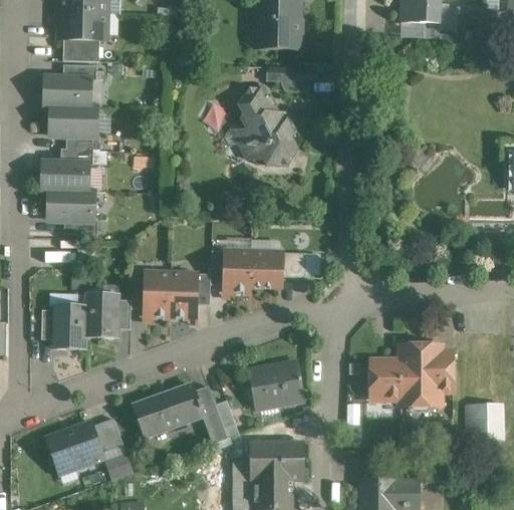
[(60,0),(60,12),(106,13),(105,0),(60,0)]
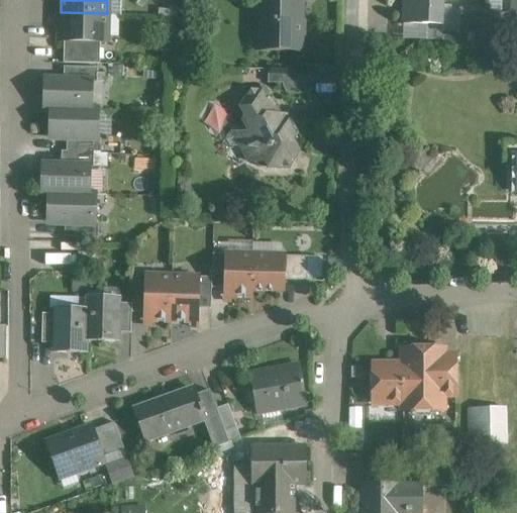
[(300,1),(260,0),(257,47),(299,48),(300,1)]
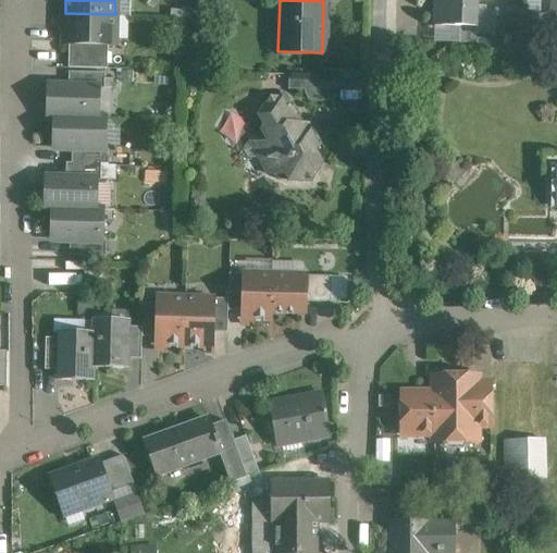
[(435,0),(434,23),(474,24),(474,32),(494,33),(495,9),(475,8),(475,0),(435,0)]
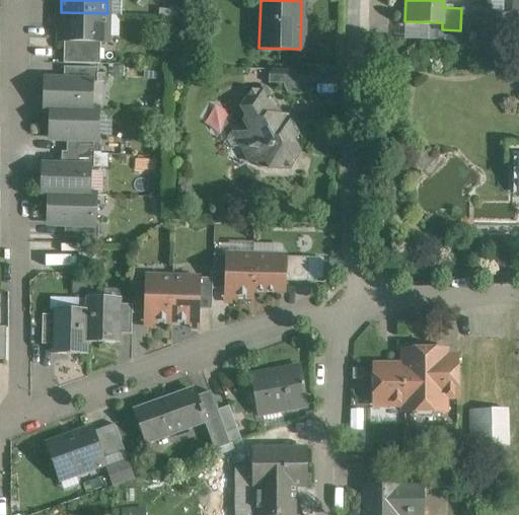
[(107,13),(61,12),(60,39),(64,39),(100,40),(106,40),(107,13)]
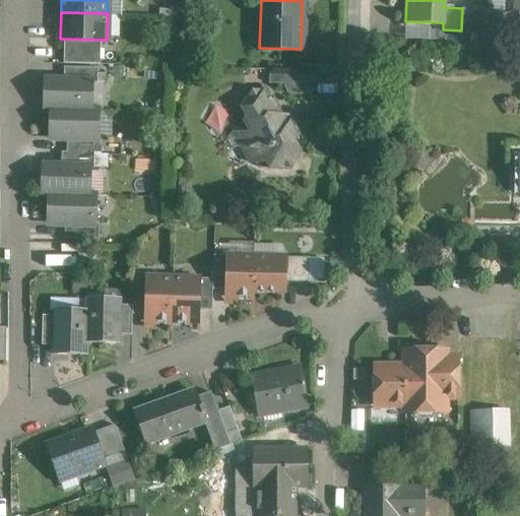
[(442,37),(443,29),(443,22),(405,21),(405,35),(442,37)]
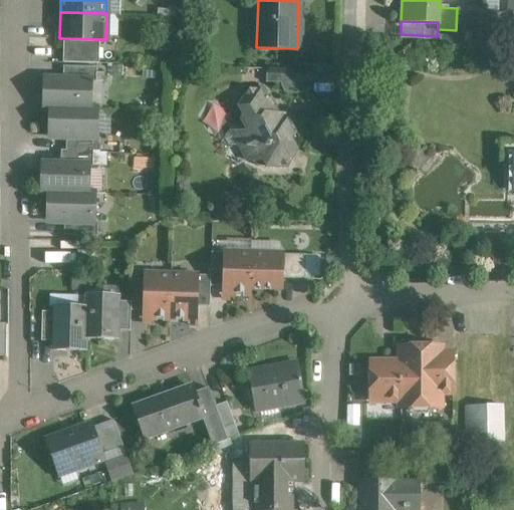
[(99,39),(63,38),(62,60),(98,61),(99,39)]
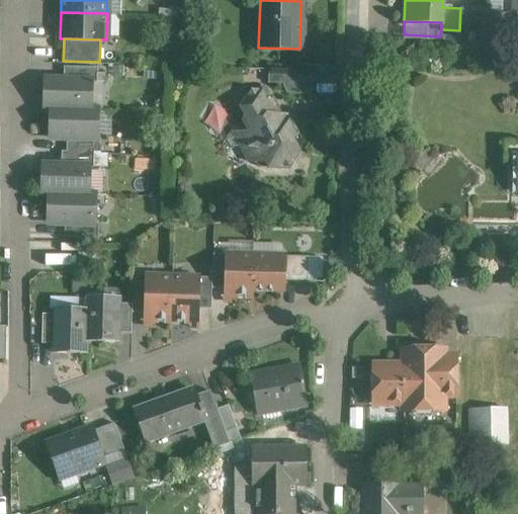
[(97,65),(64,65),(63,78),(92,78),(92,79),(97,79),(97,65)]
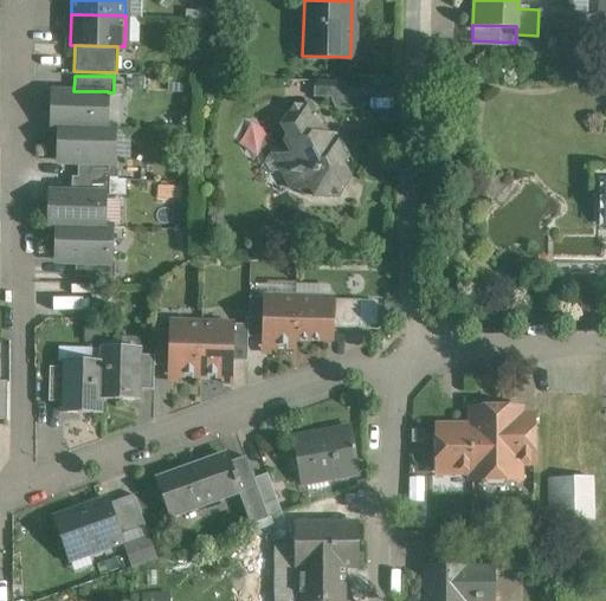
[(365,79),(331,78),(331,97),(335,105),(363,107),(365,79)]
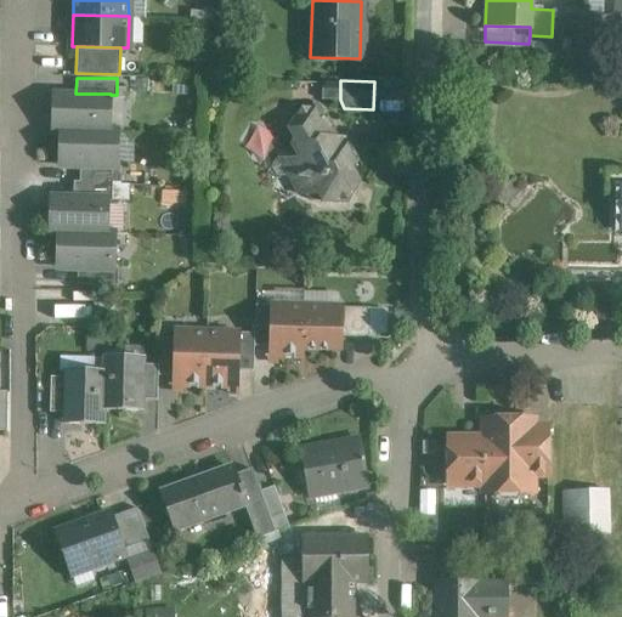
[(75,94),(62,92),(54,101),(54,111),(56,111),(56,129),(61,129),(61,128),(109,129),(111,95),(111,94),(75,94)]
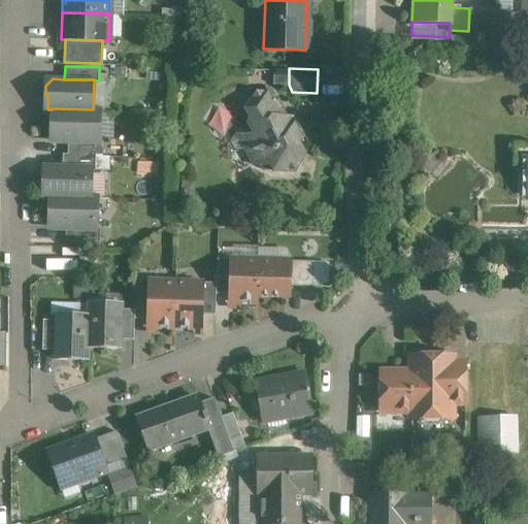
[(273,100),(268,89),(256,89),(244,106),(250,117),(246,121),(253,132),(244,146),(253,162),(270,162),(273,168),(295,169),(304,155),(297,143),(303,134),(294,115),(285,115),(276,100),(273,100)]
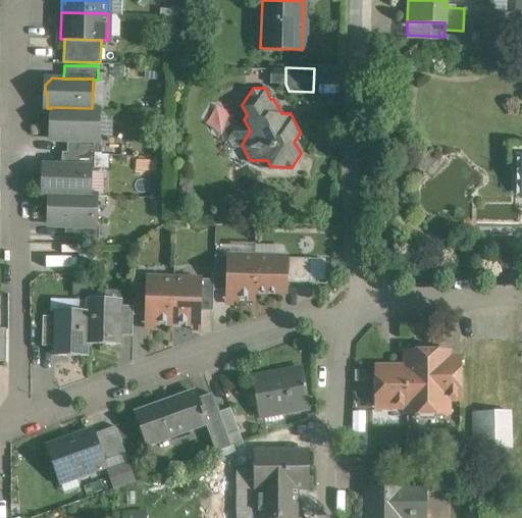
[(205,124),(223,130),(230,108),(212,102),(205,124)]
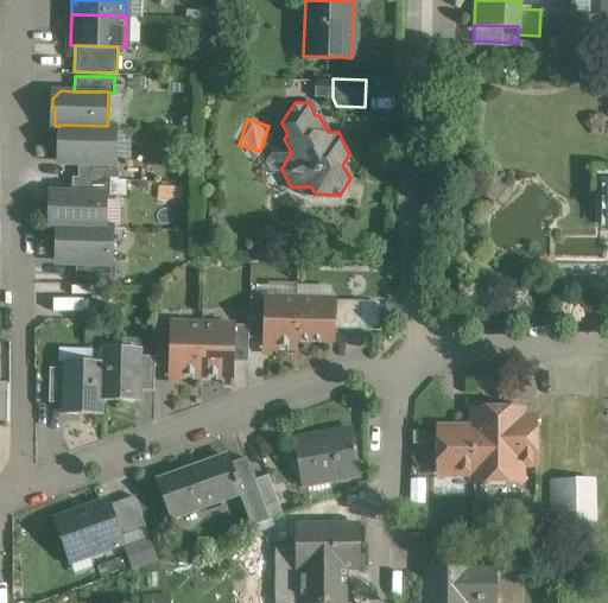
[(107,126),(59,125),(59,126),(58,151),(67,159),(78,160),(114,162),(114,160),(114,126),(107,126)]
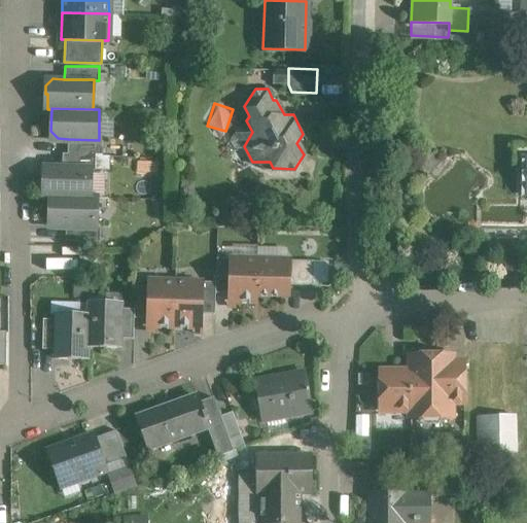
[(99,140),(68,139),(67,151),(68,152),(97,153),(97,154),(102,154),(102,139),(99,139),(99,140)]
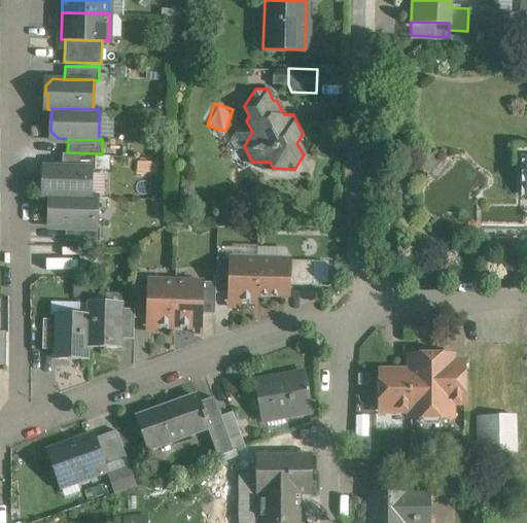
[(97,153),(68,152),(67,151),(63,151),(62,166),(92,166),(92,168),(96,168),(97,154),(97,153)]
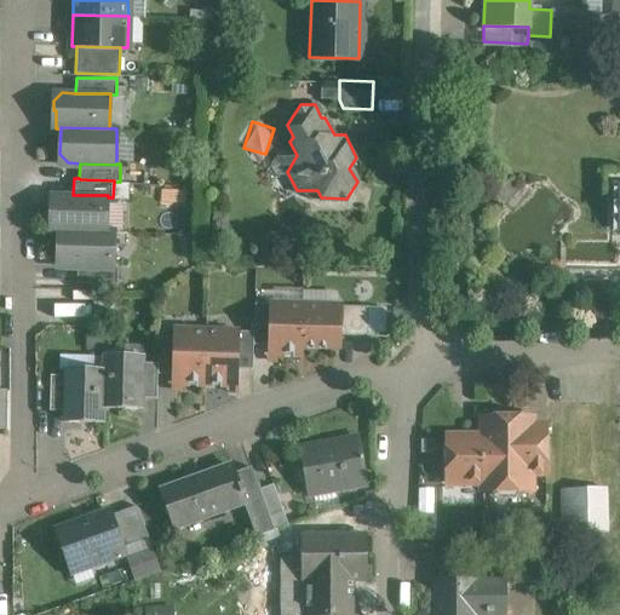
[(73,195),(59,195),(51,203),(51,212),(53,212),(53,230),(58,230),(107,231),(107,230),(108,197),(108,195),(73,195)]
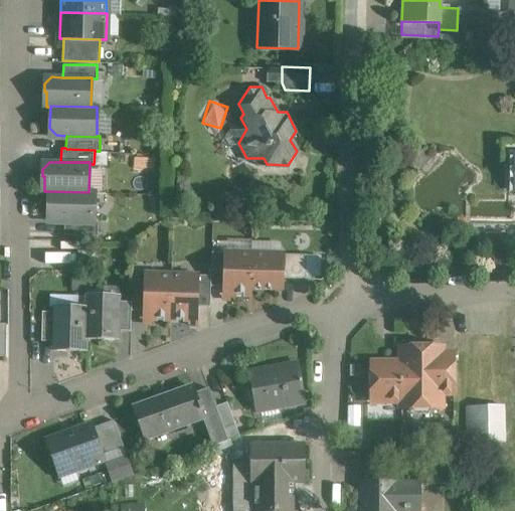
[(89,192),(48,191),(47,212),(54,220),(64,220),(95,221),(95,220),(95,191),(89,191),(89,192)]
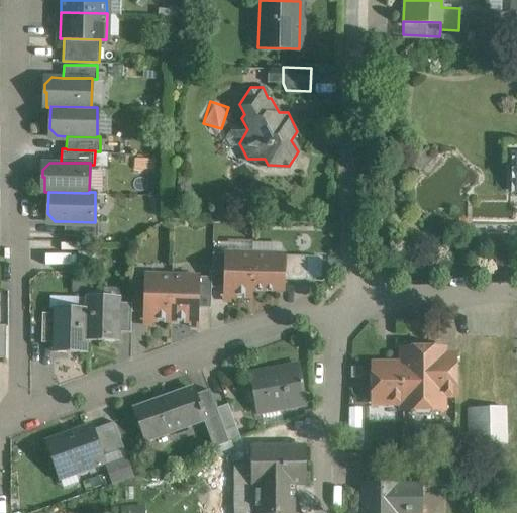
[(95,222),(65,221),(65,234),(98,235),(98,221),(95,221),(95,222)]
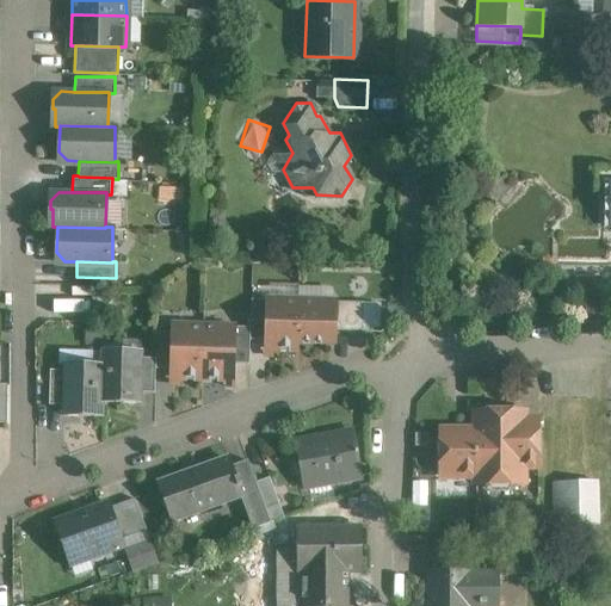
[(85,290),(74,305),(93,319),(104,302),(85,290)]
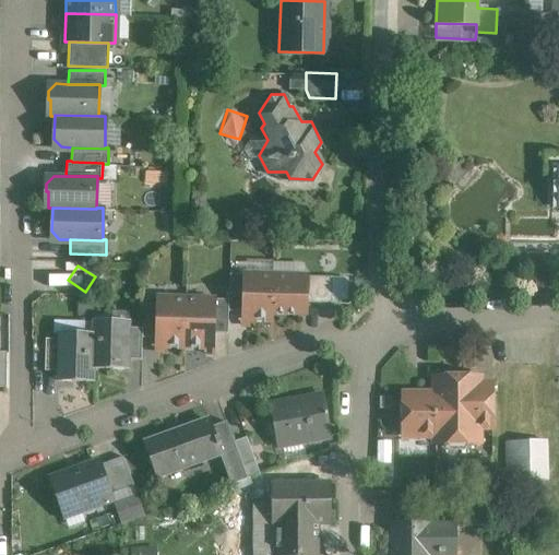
[(242,272),(229,271),(228,297),(228,308),(241,308),(242,272)]
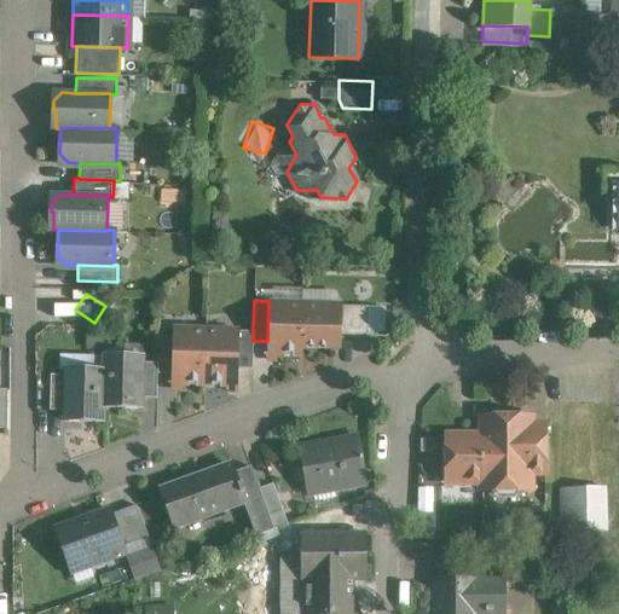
[(302,301),(268,301),(267,341),(277,351),(301,352),(301,345),(300,345),(302,301)]
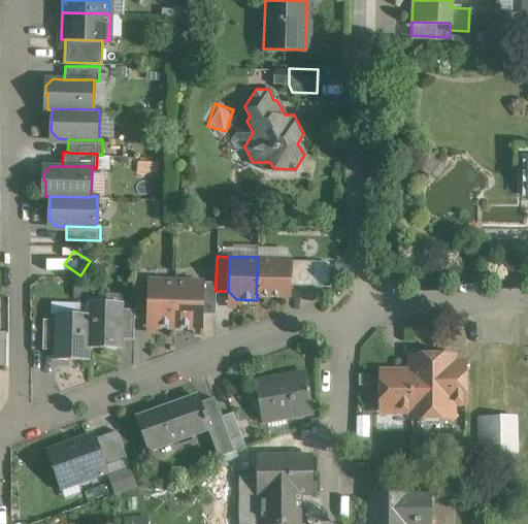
[(291,258),(258,257),(256,294),(257,294),(283,294),(290,287),(291,283),(291,258)]
